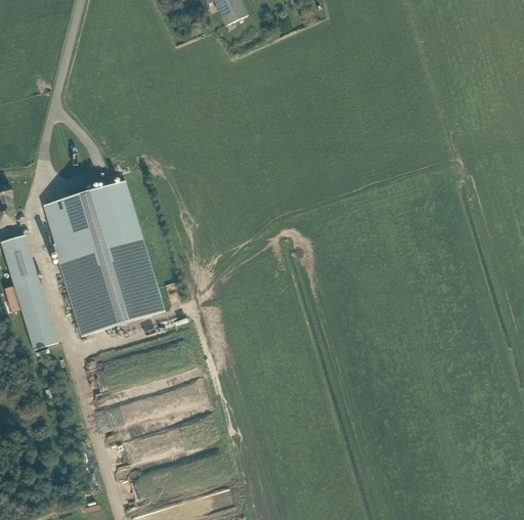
[(213,0),(225,24),(248,12),(242,0),(213,0)]
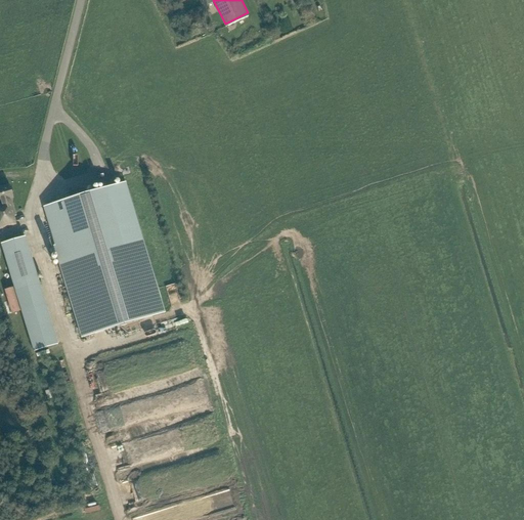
[(70,196),(44,204),(83,334),(163,309),(124,179),(87,190),(85,183),(68,188),(70,196)]
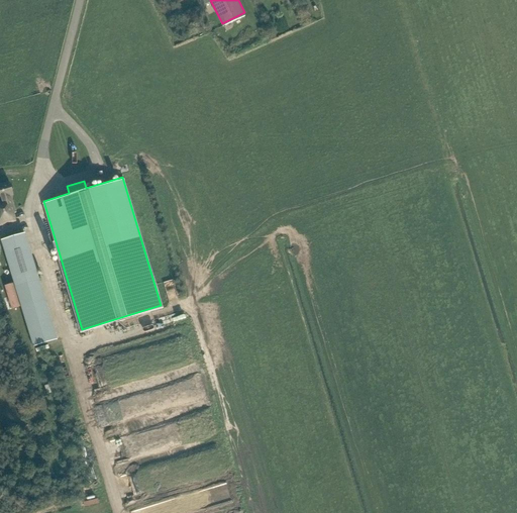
[(0,220),(15,216),(13,210),(15,210),(10,193),(12,192),(8,180),(0,182),(0,220)]
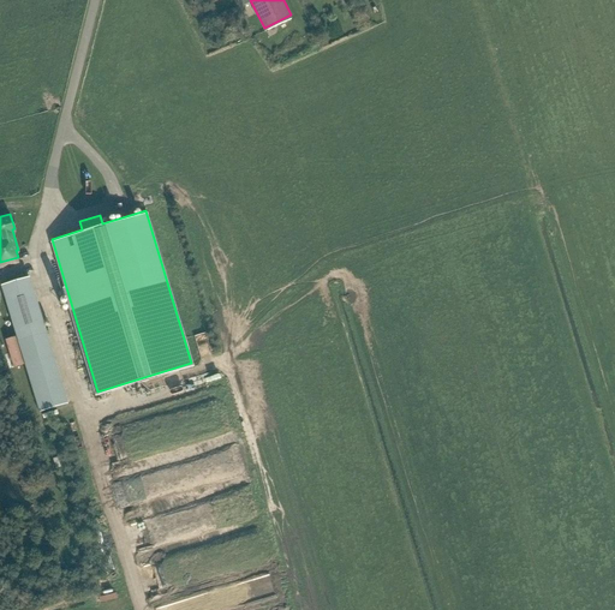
[(29,274),(1,282),(16,332),(43,324),(29,274)]
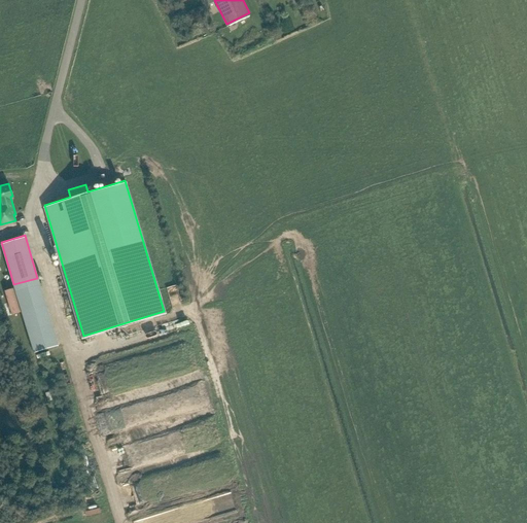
[(57,344),(37,278),(13,284),(33,351),(57,344)]
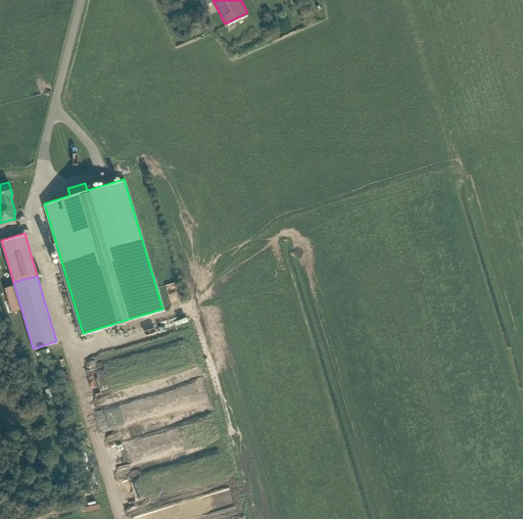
All buildings are outlined.
